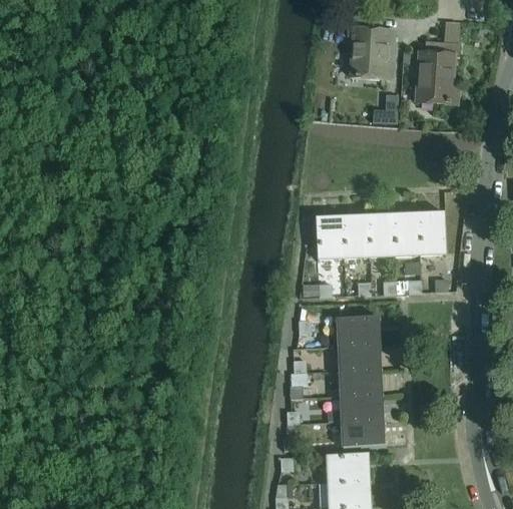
[(455,30),(472,31),(473,13),(456,12),(455,30)]
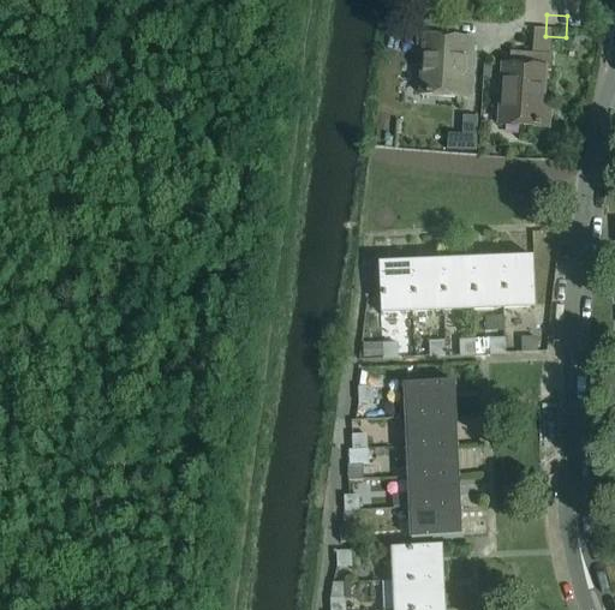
[(464,58),(471,58),(472,37),(424,35),(421,93),(469,95),(469,94),(461,93),(464,58)]
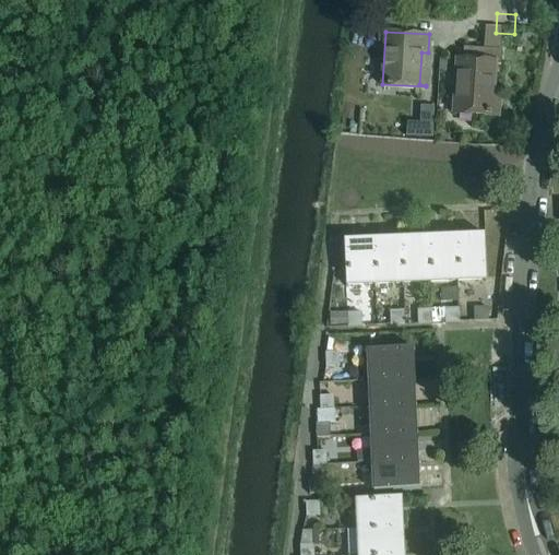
[(501,47),(483,46),(474,45),(473,67),(456,66),(453,109),(497,113),(497,111),(490,111),(494,61),(500,61),(501,47)]
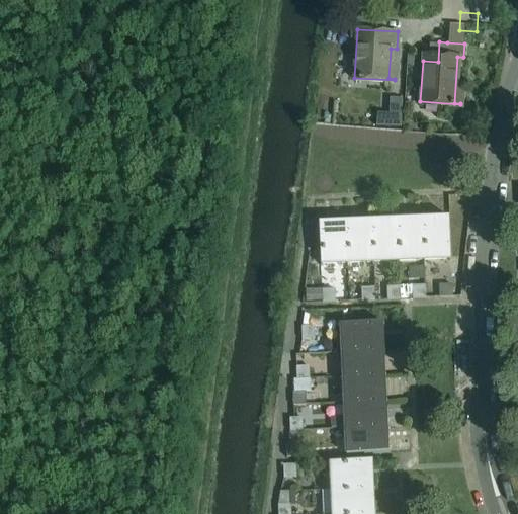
[(376,110),(375,122),(400,123),(400,111),(376,110)]
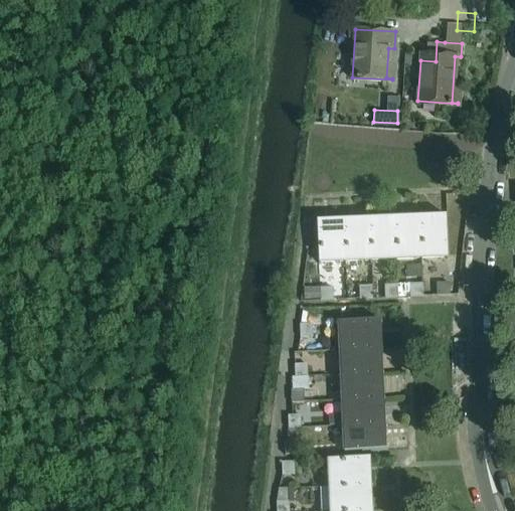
[(419,213),(420,257),(447,256),(446,212),(419,213)]
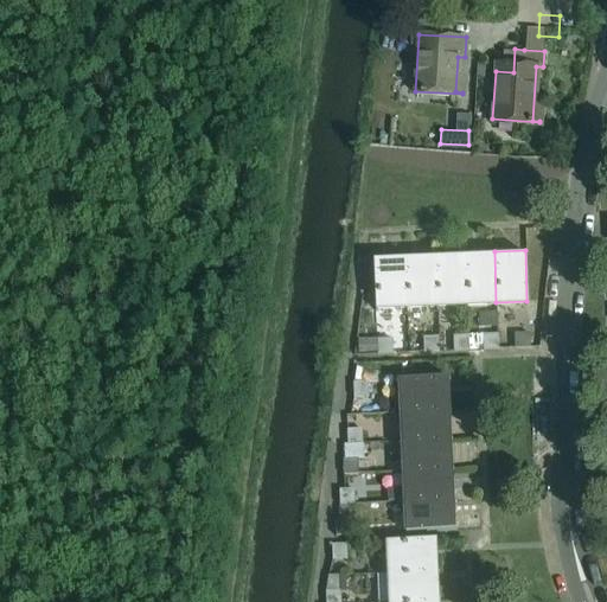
[(466,303),(496,302),(494,251),(464,253),(466,303)]
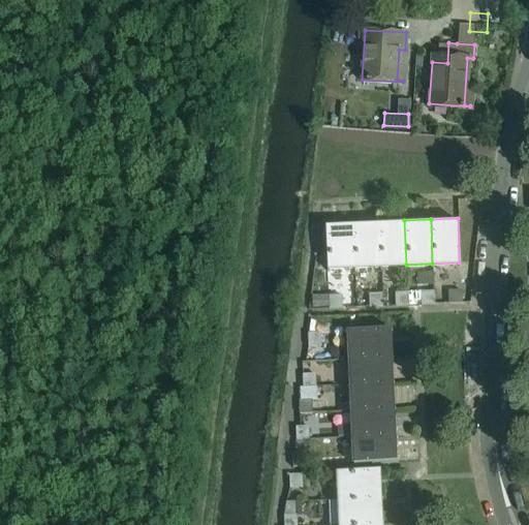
[(380,266),(406,265),(404,220),(378,221),(380,266)]
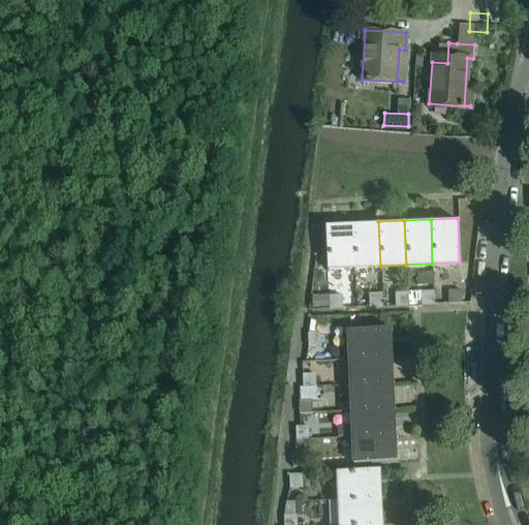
[(354,267),(380,266),(378,221),(352,222),(354,267)]
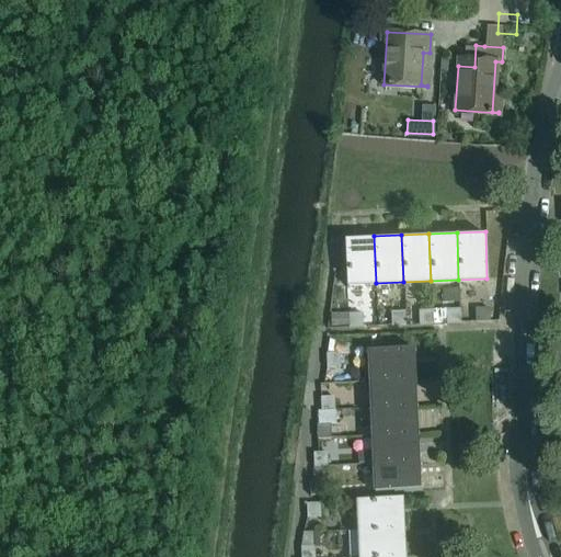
[(347,284),(376,283),(374,236),(345,237),(347,284)]
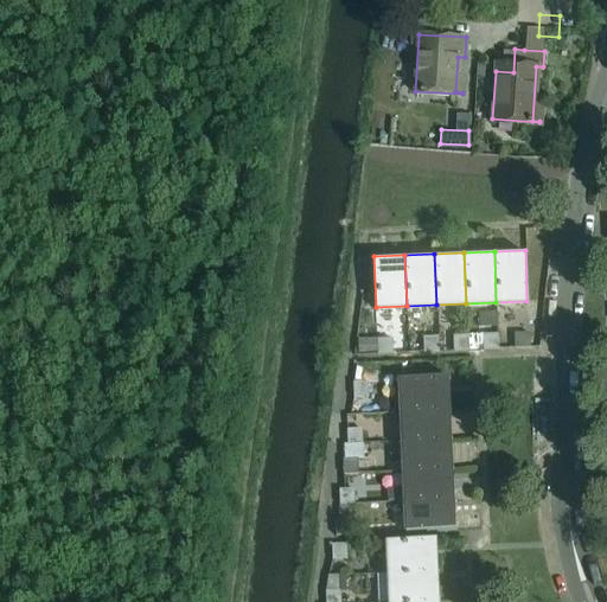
[(497,332),(496,332),(496,325),(484,326),(484,332),(483,332),(483,346),(498,346),(497,332)]
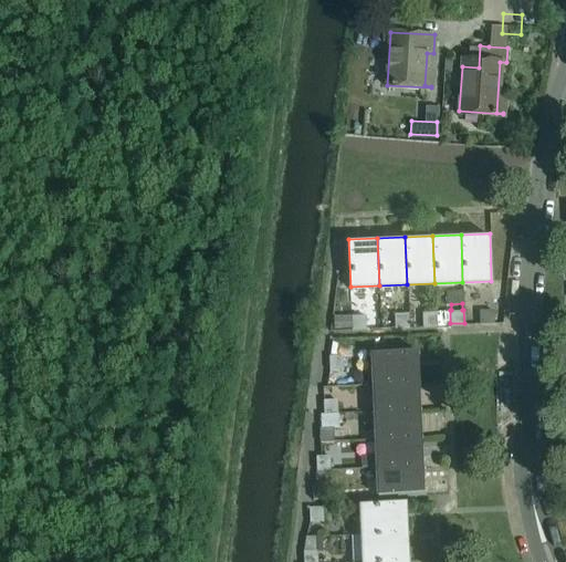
[(480,322),(493,322),(493,309),(479,309),(480,322)]
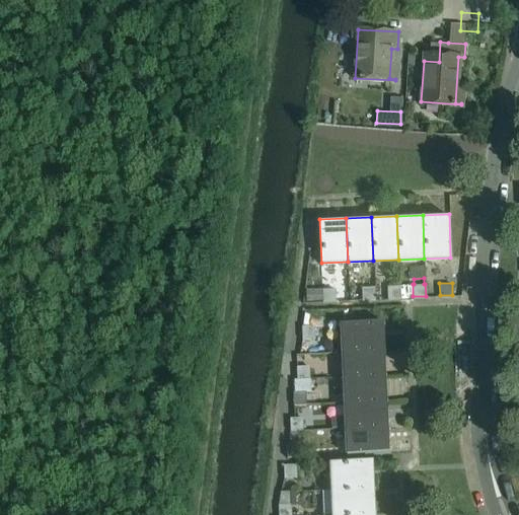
[(387,285),(387,297),(400,297),(399,285),(387,285)]
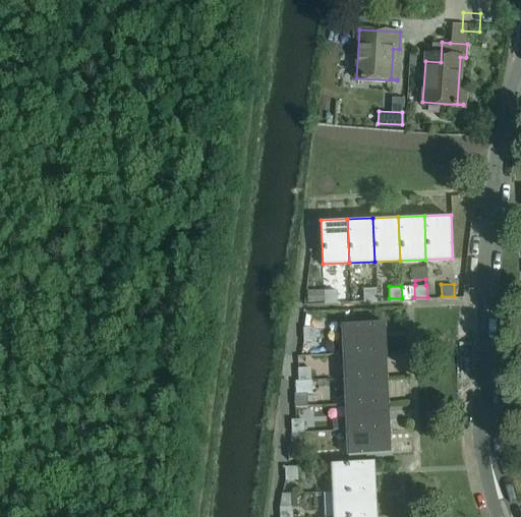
[(363,299),(377,299),(375,287),(363,287),(363,299)]
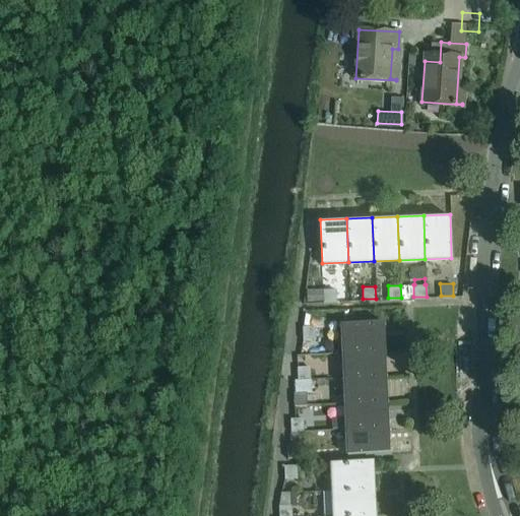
[(336,288),(323,288),(324,301),(336,300),(336,288)]
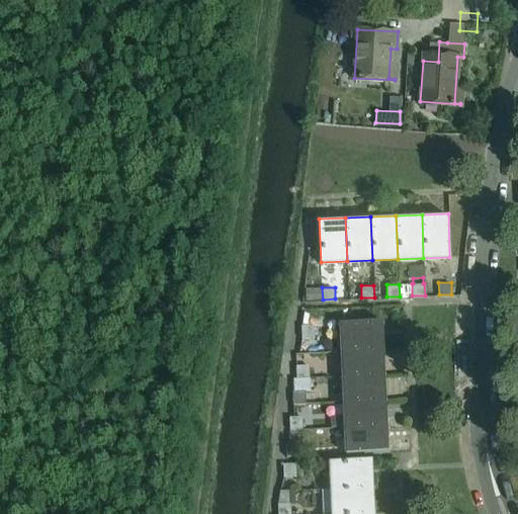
[(341,349),(385,347),(384,321),(340,323),(341,349)]
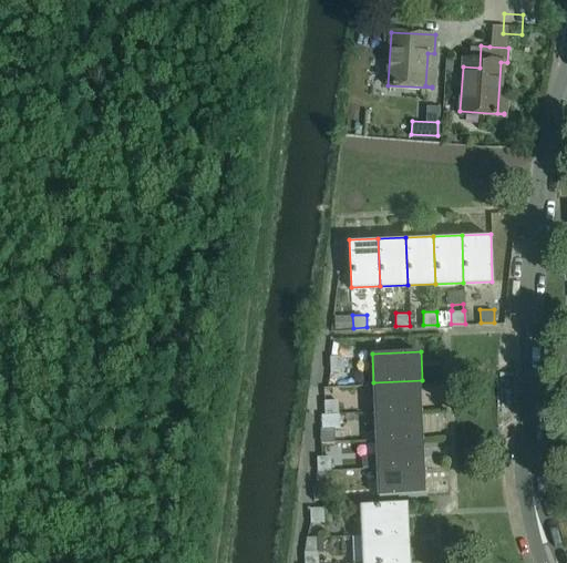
[(330,369),(327,384),(369,382),(368,369),(357,369),(357,352),(330,355),(330,369)]
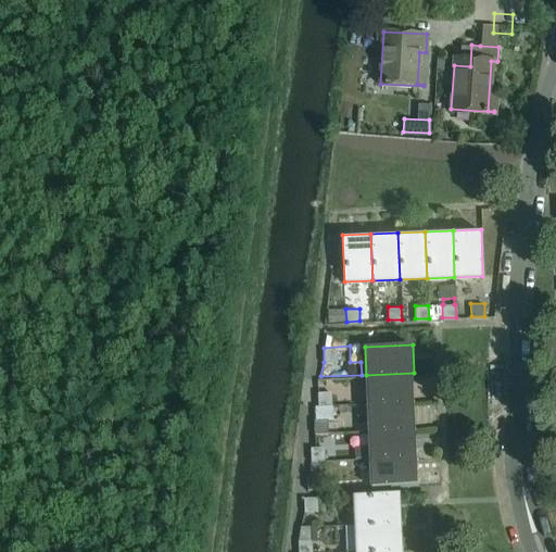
[(367,402),(415,400),(414,373),(366,375),(367,402)]
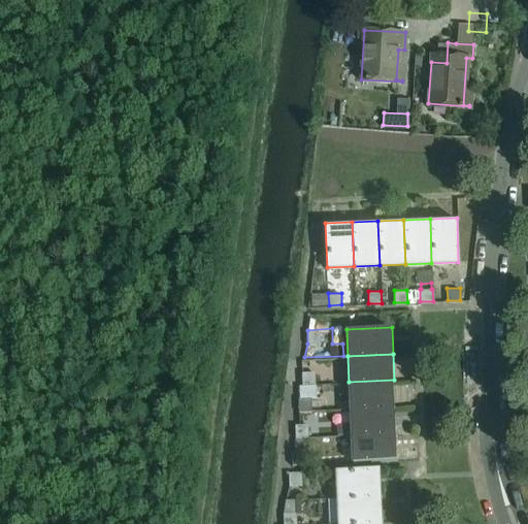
[(301,384),(315,384),(314,370),(300,370),(301,384)]
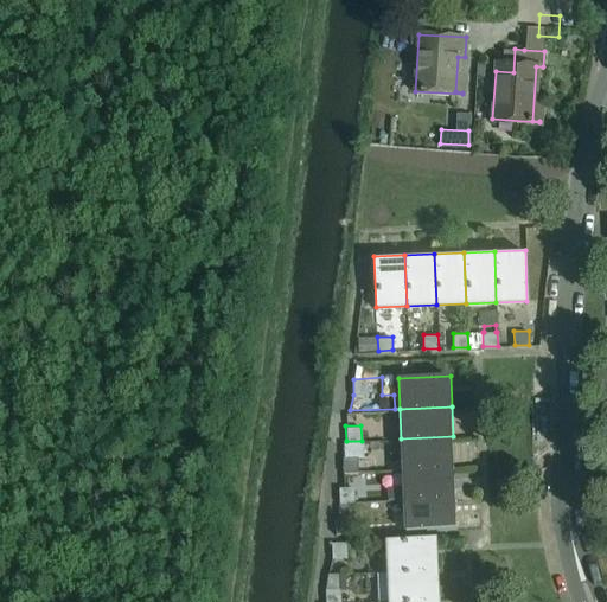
[(402,468),(454,466),(453,436),(401,439),(402,468)]
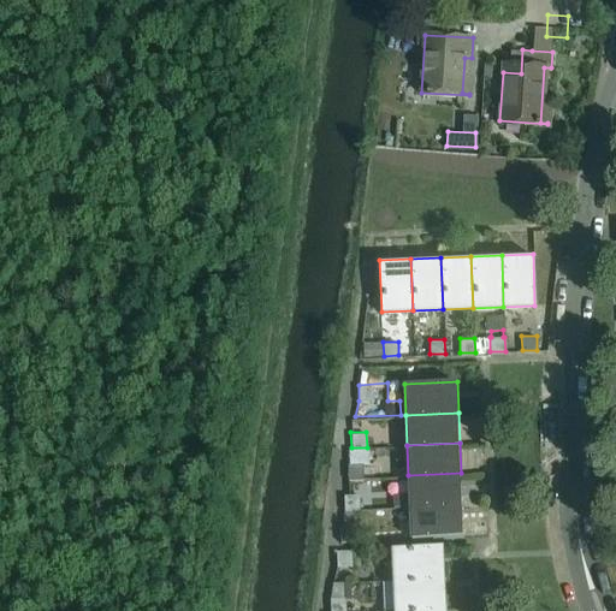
[(348,463),(347,463),(347,479),(363,478),(362,463),(368,463),(368,448),(367,448),(351,448),(348,448),(348,463)]
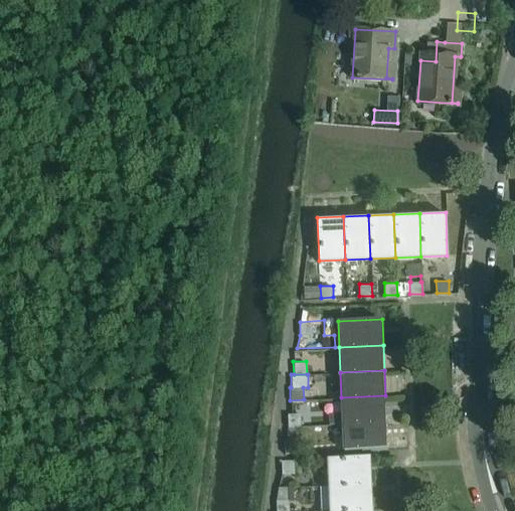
[(342,422),(386,420),(385,395),(341,397),(342,422)]
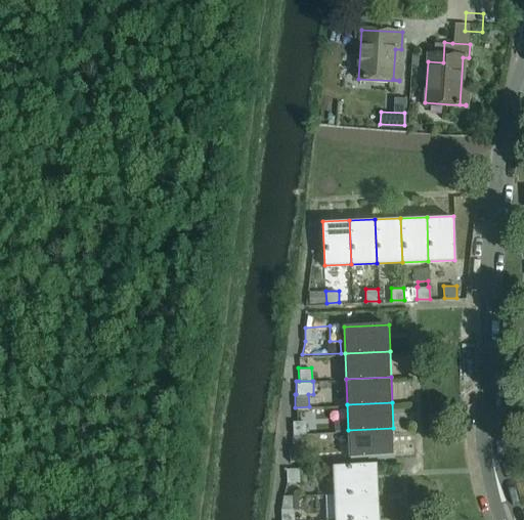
[(304,420),(292,420),(293,433),(305,432),(304,420)]
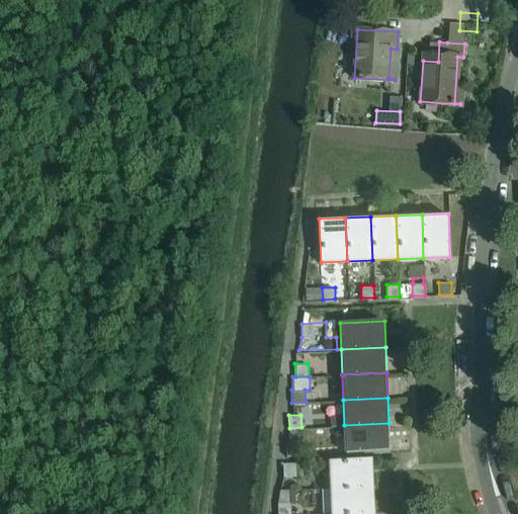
[(389,423),(344,425),(345,451),(390,450),(389,423)]
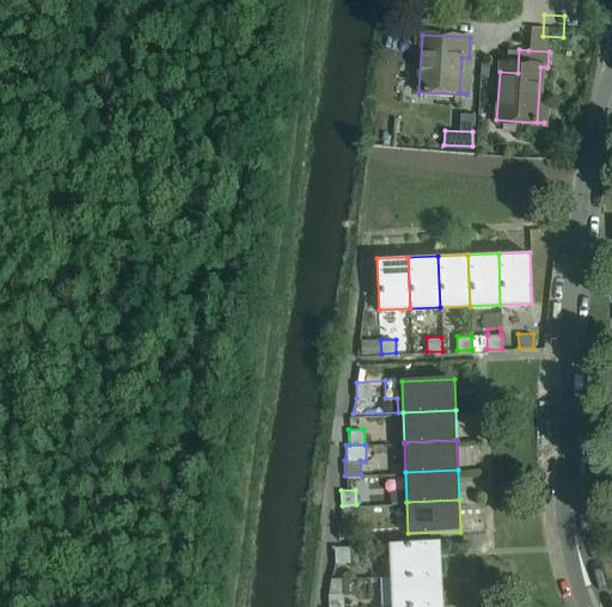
[(368,510),(353,512),(354,527),(369,526),(368,510)]
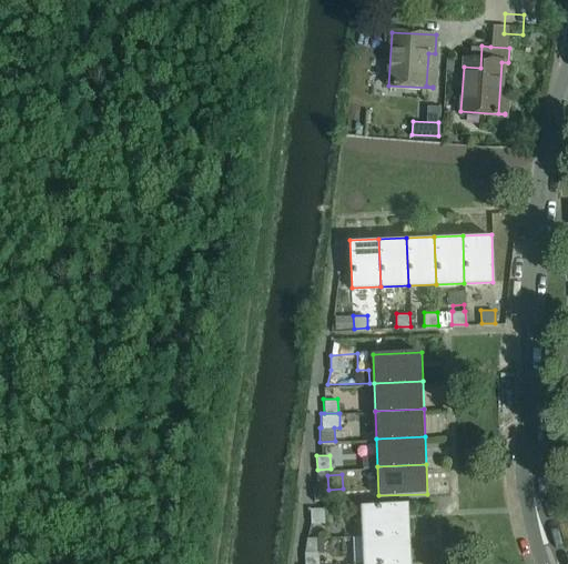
[(314,499),(327,497),(326,484),(313,485),(314,499)]
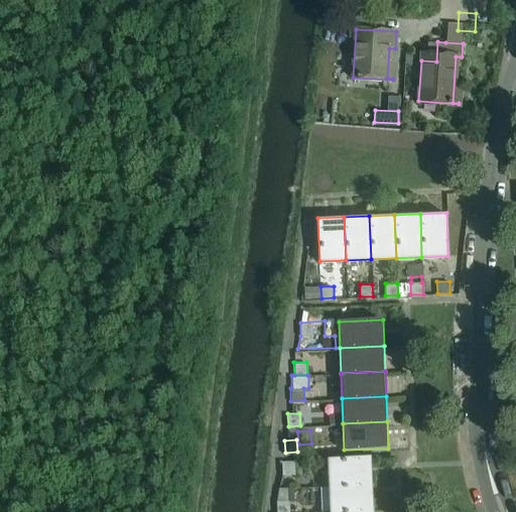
[(330,486),(374,484),(372,458),(329,460),(330,486)]
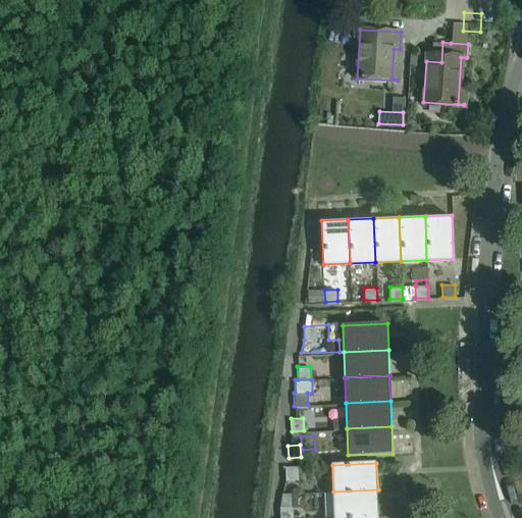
[(284,466),(284,479),(297,478),(297,466),(284,466)]
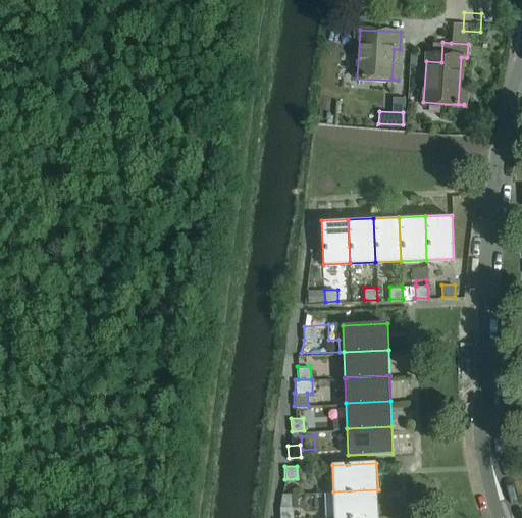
[(334,517),(379,515),(378,489),(333,491),(334,517)]
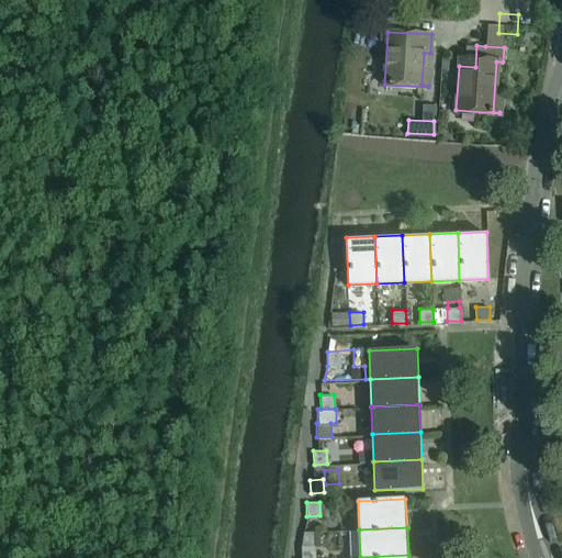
[(301,557),(315,557),(315,545),(318,544),(318,531),(303,531),(301,545),(301,557)]
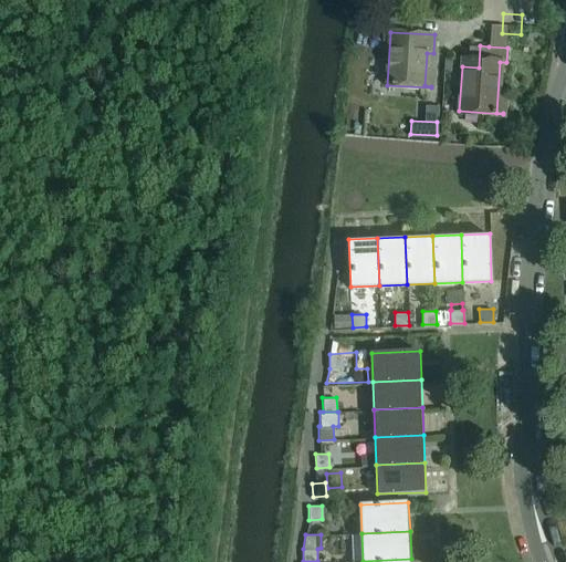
All buildings are outlined.
